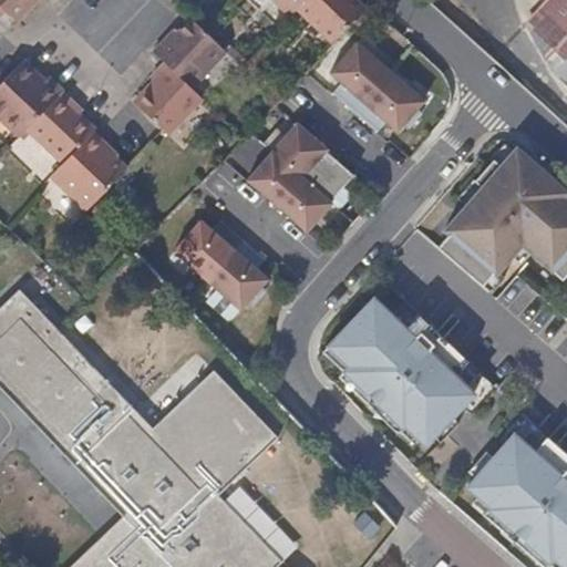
[(0,0),(0,4),(8,12),(13,17),(21,24),(43,0),(0,0)]
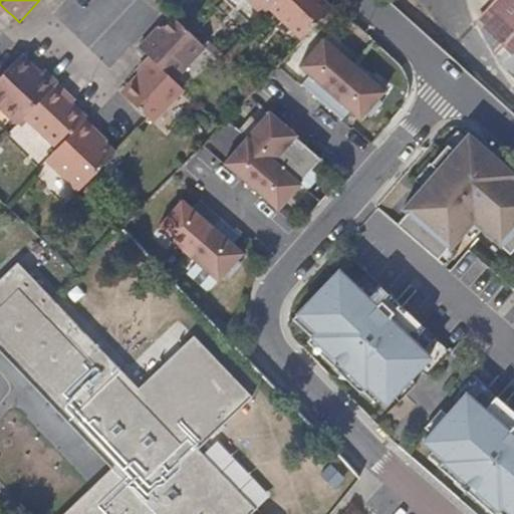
[(242,0),(263,20),(270,12),(281,0),(242,0)]
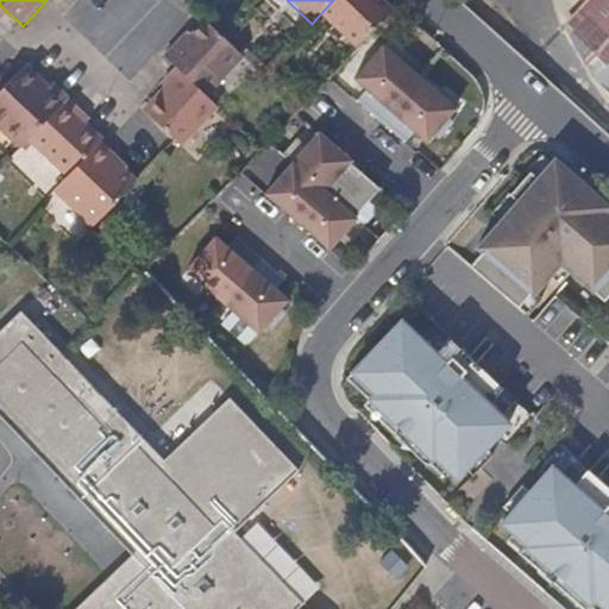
[(359,51),(397,10),(387,0),(333,0),(320,14),(359,51)]
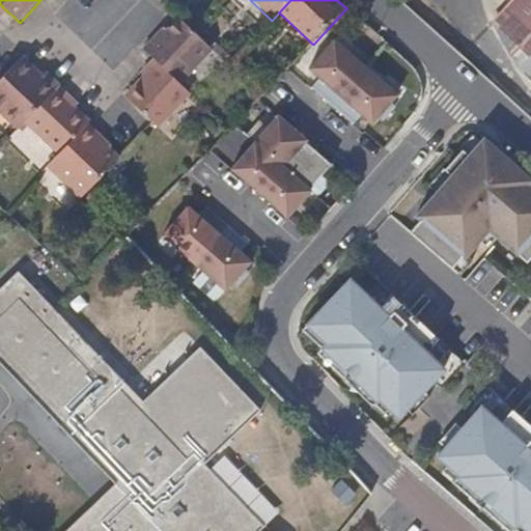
[(530,0),(513,0),(503,10),(530,38),(530,83),(527,88),(530,91),(530,0)]
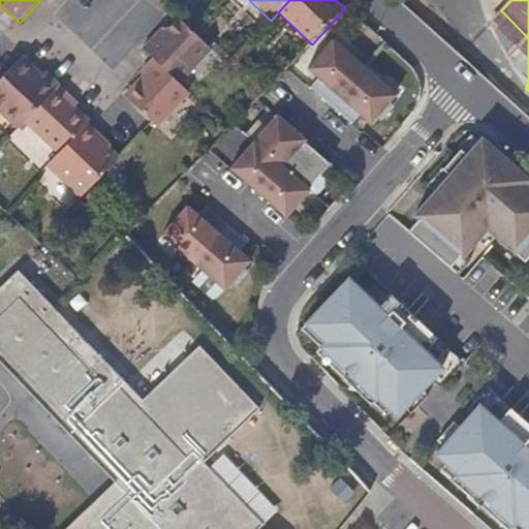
[(528,38),(501,10),(488,25),(528,66),(528,38)]
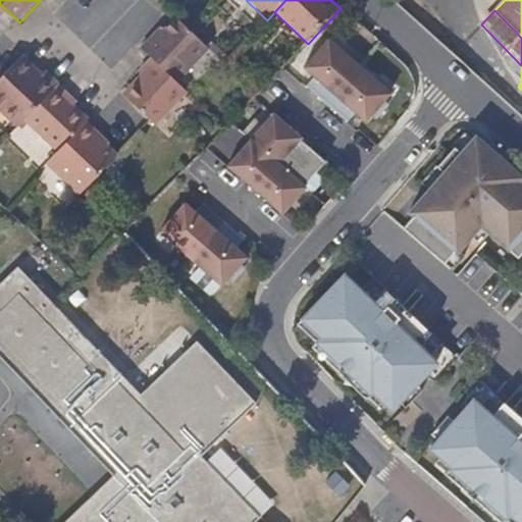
[(156,60),(180,84),(213,50),(193,33),(181,22),(168,35),(161,43),(156,39),(145,50),(156,60)]
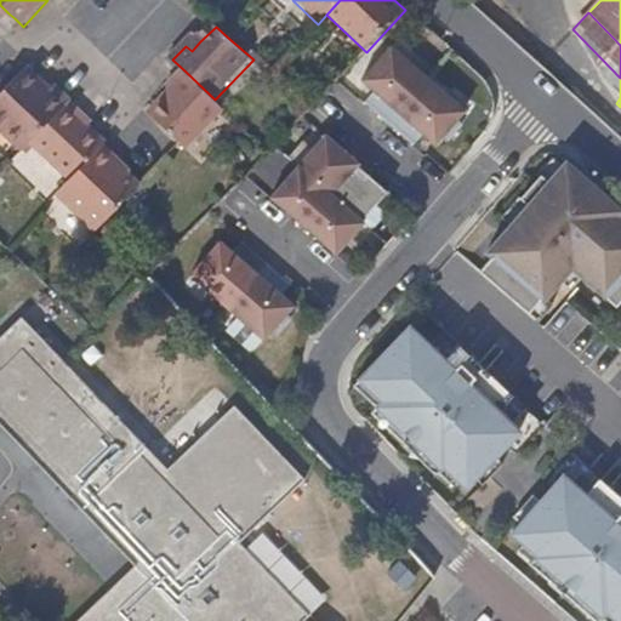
[(200,41),(195,36),(186,46),(192,51),(200,41)]
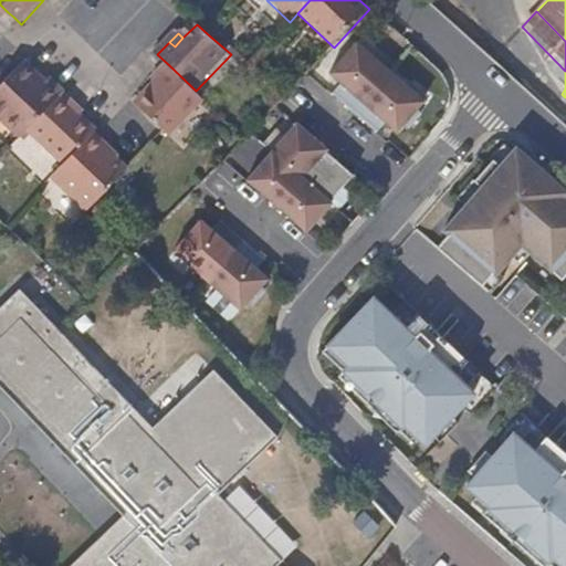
[(333,94),(355,113),(389,73),(356,44),(329,74),(341,84),(333,94)]
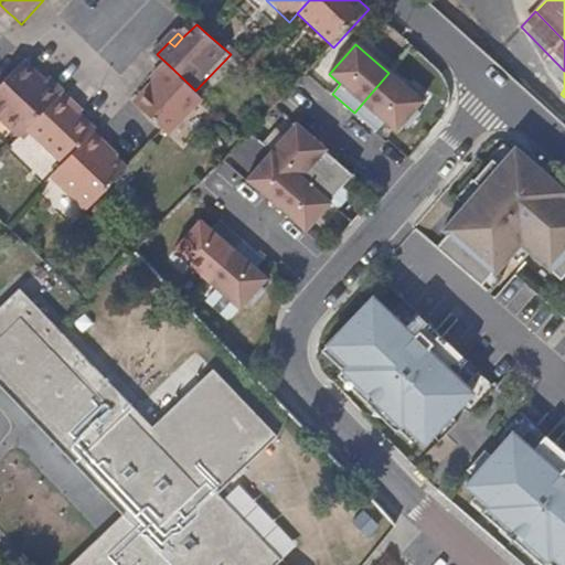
[(25,64),(0,91),(0,119),(4,124),(21,140),(28,132),(65,93),(51,80),(48,84),(44,87),(38,82),(41,77),(25,64)]
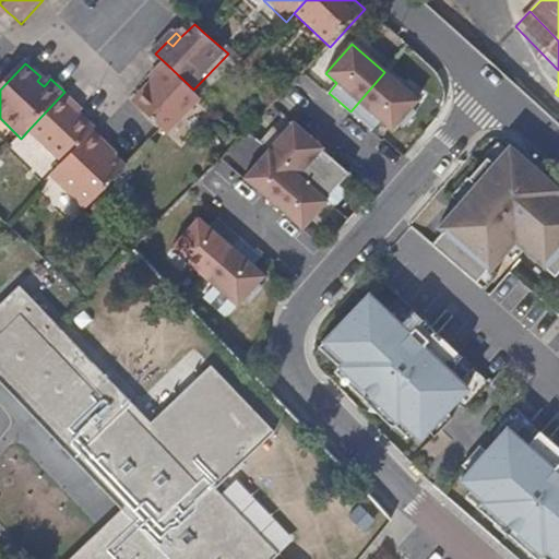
[(138,105),(164,130),(170,135),(204,99),(193,90),(167,64),(152,81),(157,84),(138,105)]
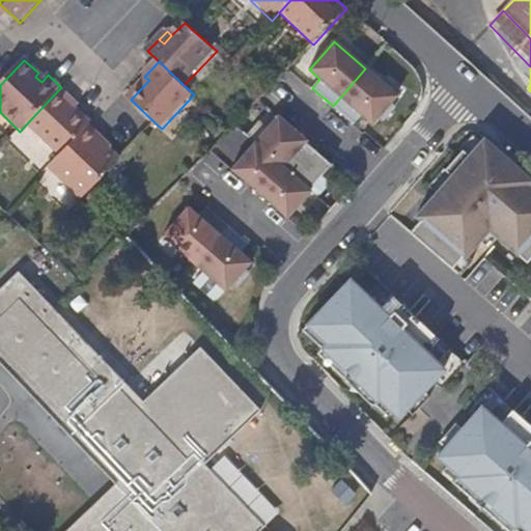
[(365,68),(333,106),(354,124),(361,115),(372,124),(379,117),(383,120),(395,107),(391,103),(397,95),(365,68)]
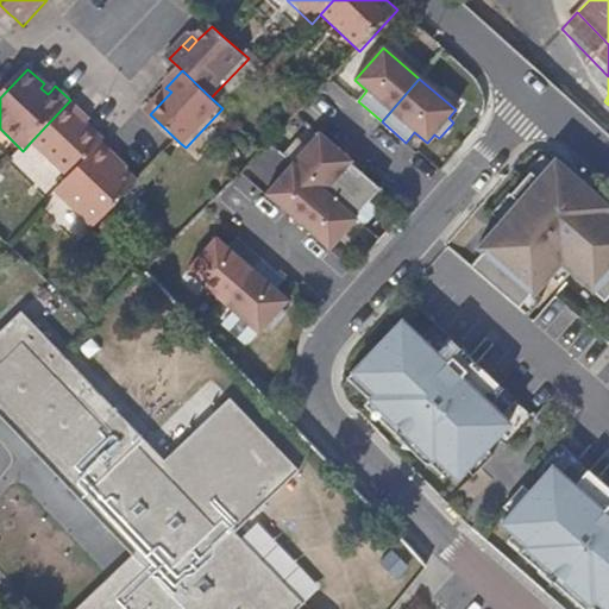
[(51,90),(44,83),(41,88),(48,94),(51,90)]
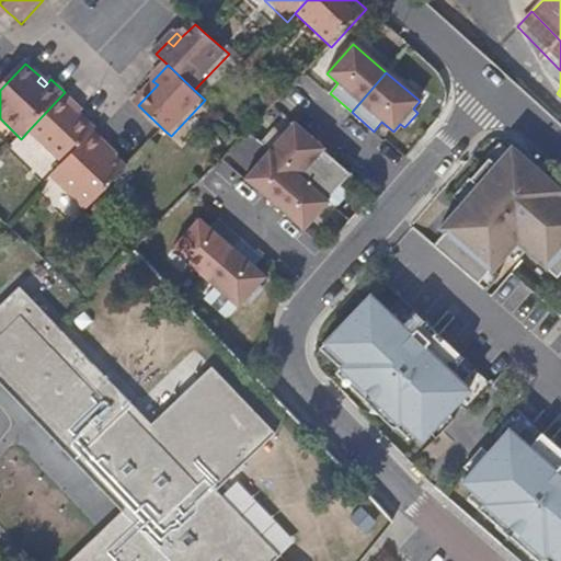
[(95,133),(96,132),(81,116),(76,111),(79,106),(65,92),(27,132),(65,165),(95,133)]
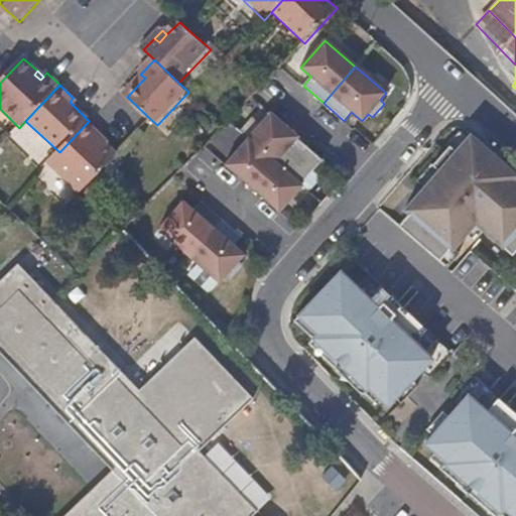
[(75,107),(79,103),(73,98),(70,102),(75,107)]
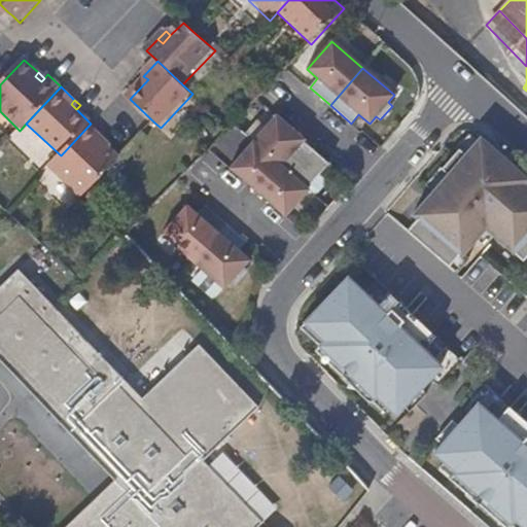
[(276,115),(253,142),(281,166),(302,141),(304,140),(276,115)]
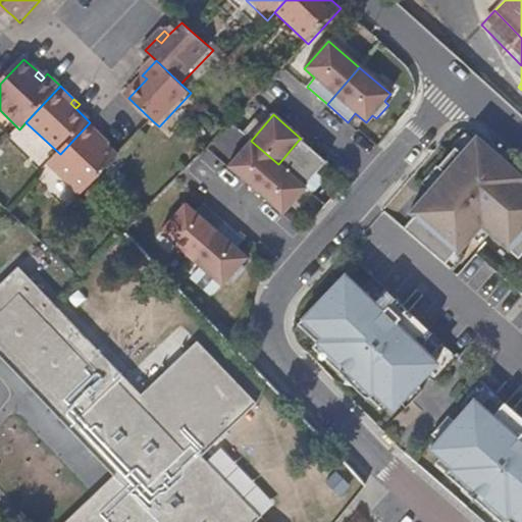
[(49,165),(84,197),(119,158),(108,148),(100,140),(103,137),(89,123),(60,154),(49,165)]
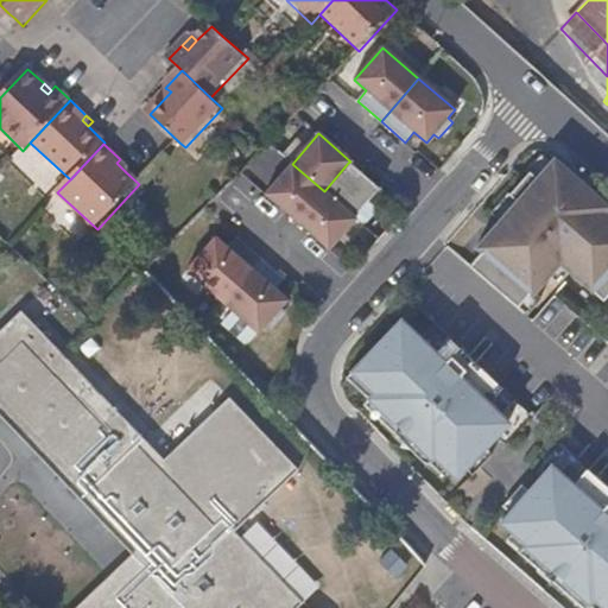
[(130,169),(120,159),(116,163),(126,172),(130,169)]
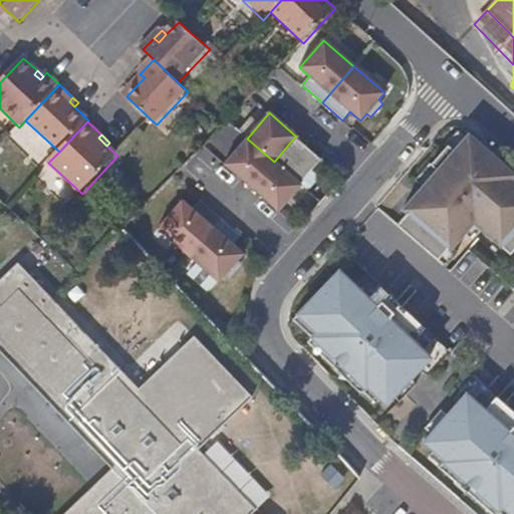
[(473,223),(509,254),(513,248),(513,183),(485,158),(489,153),(467,135),(453,151),(447,146),(430,165),(436,171),(402,210),(407,214),(397,225),(437,260),(447,249),(449,250),(473,223)]
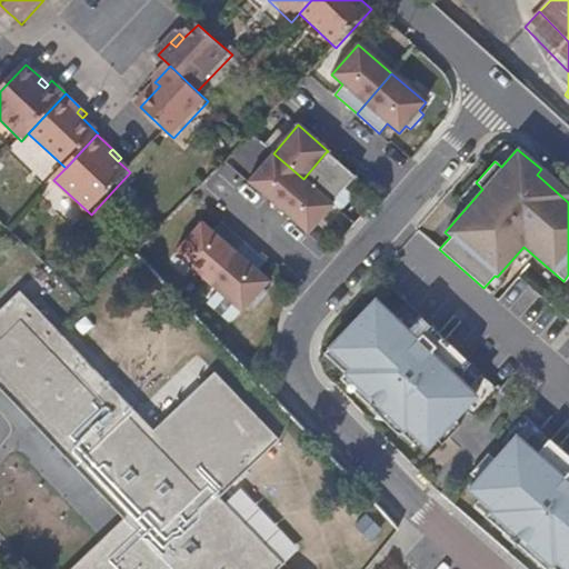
[(303,179),(331,203),(355,177),(326,152),(303,179)]
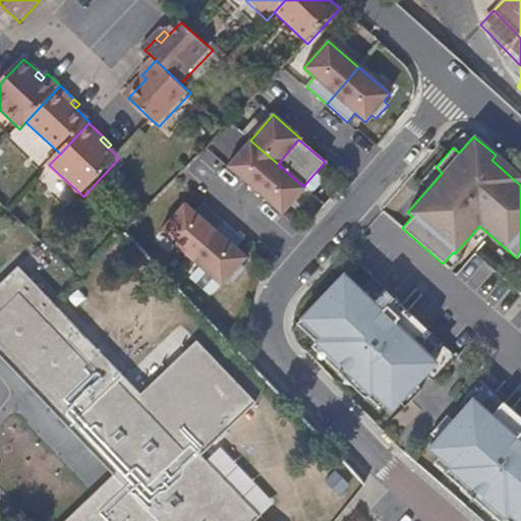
[(250,140),(227,167),(254,190),(278,164),(250,140)]
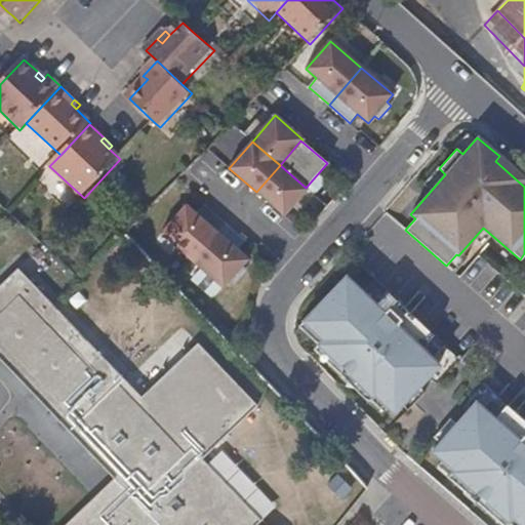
[(306,188),(280,165),(256,192),(284,215),(307,189),(306,188)]
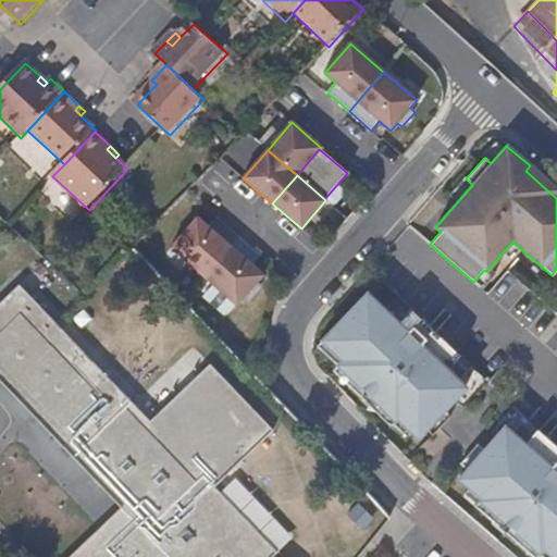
[(230,247),(237,237),(217,219),(209,229),(198,219),(171,249),(203,277),(230,247)]
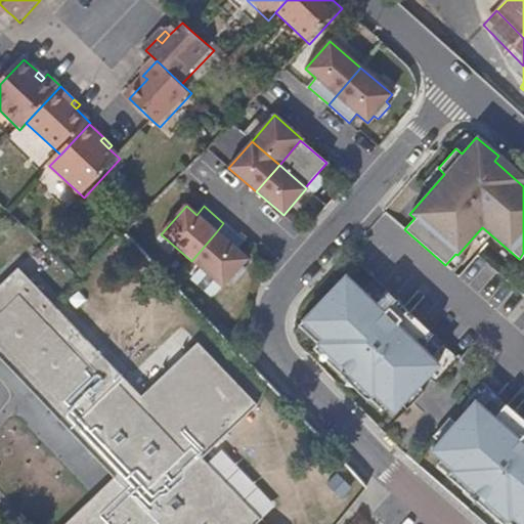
[(216,232),(191,261),(223,289),(229,281),(233,285),(246,270),(243,266),(249,260),(237,251),(246,243),(223,223),(216,232)]
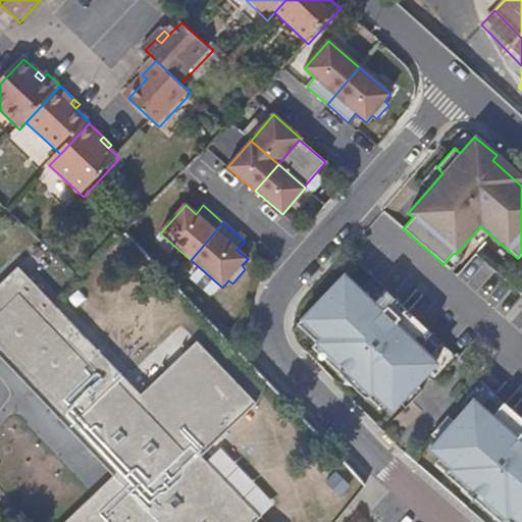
[(0,282),(0,355),(114,474),(63,521),(265,521),(264,521),(263,521),(253,521),(258,517),(197,454),(252,402),(192,341),(138,393),(17,266),(0,282)]
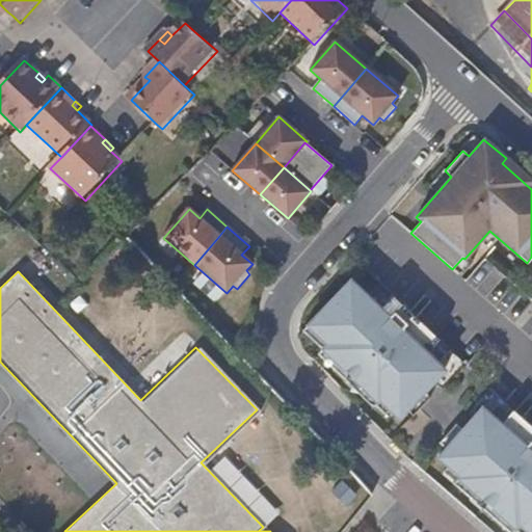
[(329,368),(342,368),(360,384),(360,397),(373,408),(379,401),(399,420),(445,371),(426,353),(439,340),(391,296),(379,310),(349,282),(306,327),(316,337),(311,342),(321,351),(317,356),(329,368)]
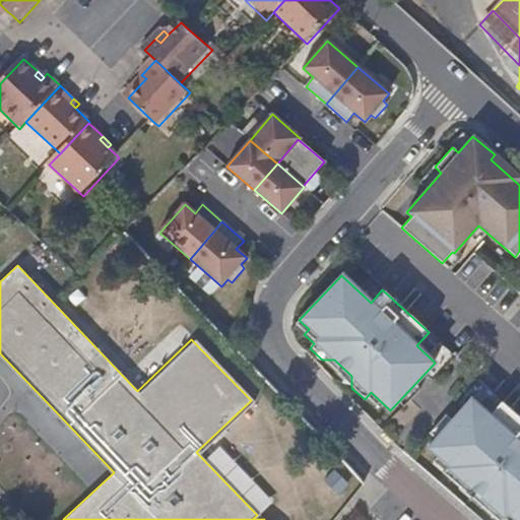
[(519,519),(519,417),(501,402),(490,414),(471,398),(429,448),(450,466),(444,473),(456,484),(468,483),(486,499),(488,511),(497,519),(501,519),(504,517),(507,519),(519,519)]
